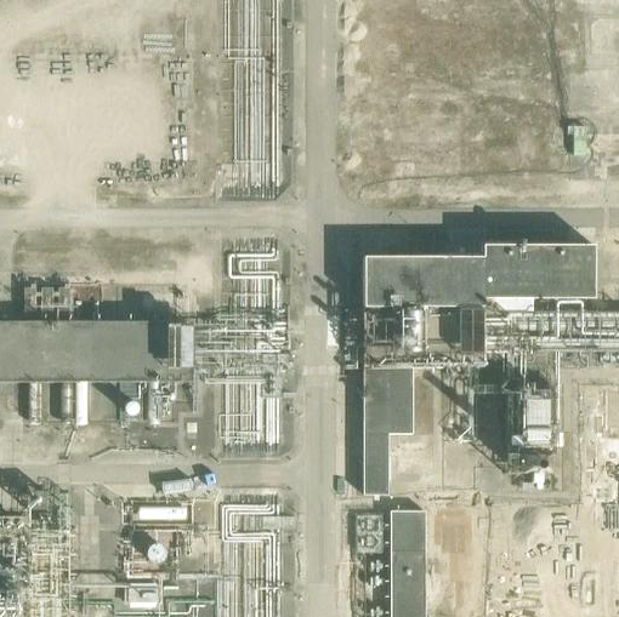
[(552,62),(541,0),(418,0),(399,36),(393,36),(397,58),(386,64),(398,72),(401,85),(409,84),(415,126),(443,121),(446,126),(465,136),(473,120),(516,113),(531,136),(529,136),(546,144),(558,143),(580,101),(556,63),(552,62)]
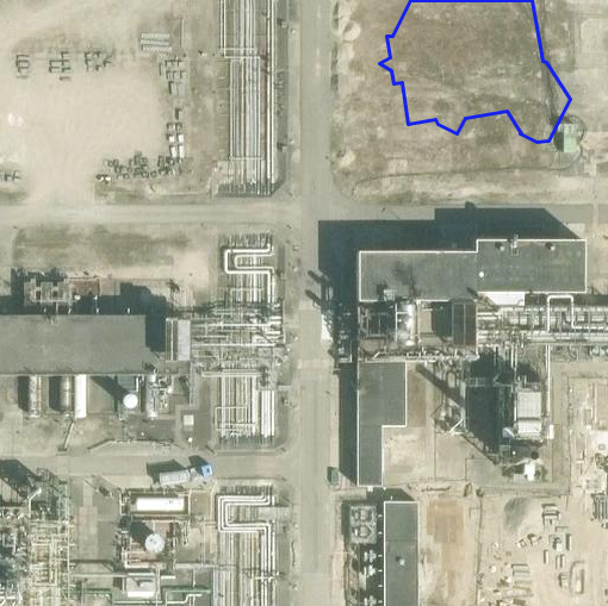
[(583,289),(583,238),(475,238),(475,249),(357,250),(358,298),(475,299),(475,289),(583,289)]
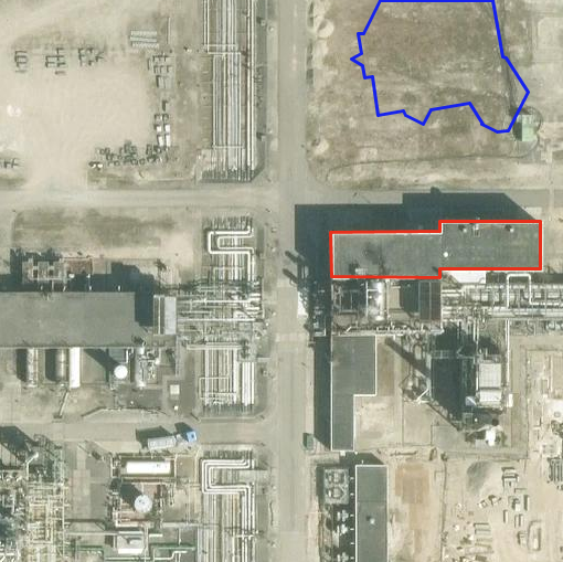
[(353,448),(353,413),(353,392),(375,393),(375,335),(331,335),(330,448),(353,448)]
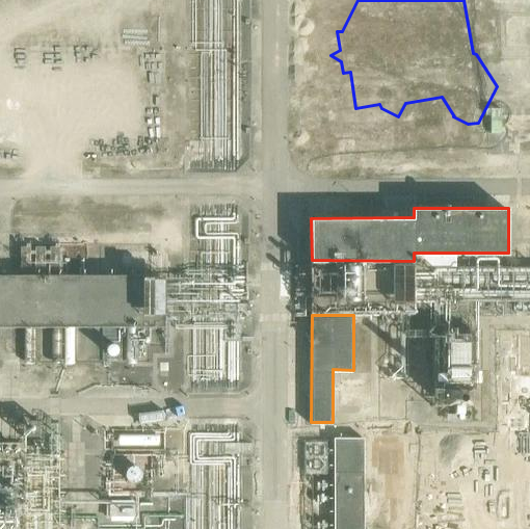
[(470,376),(472,340),(451,339),(449,375),(470,376)]
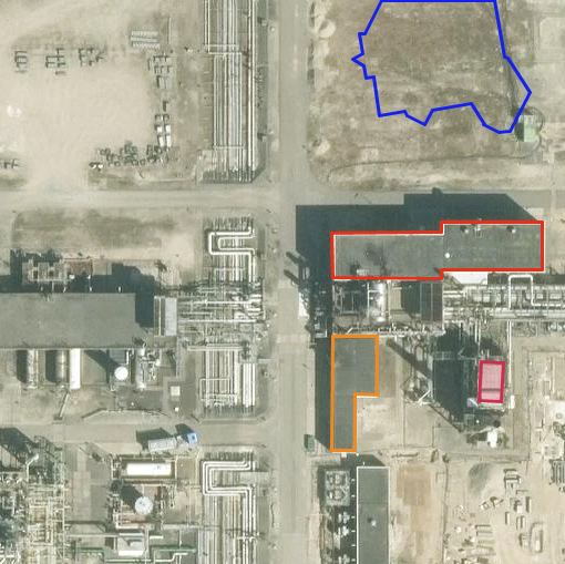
[(23,503),(24,468),(0,467),(0,513),(12,514),(12,503),(23,503)]
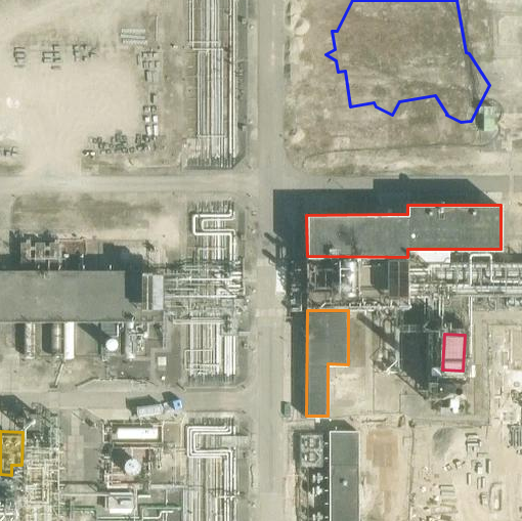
[(330,433),(329,467),(329,520),(358,520),(358,434),(330,433)]
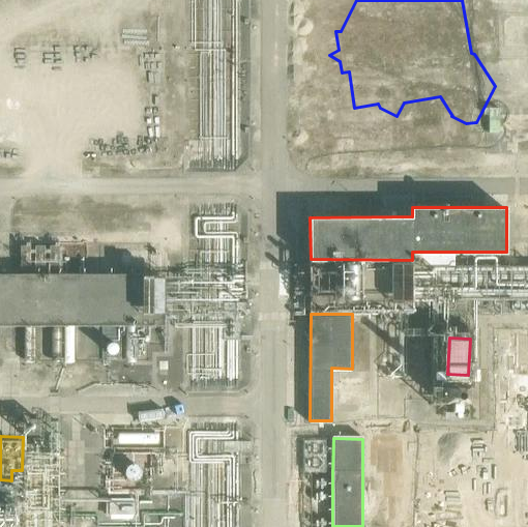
[(136,513),(136,500),(110,500),(110,513),(136,513)]
